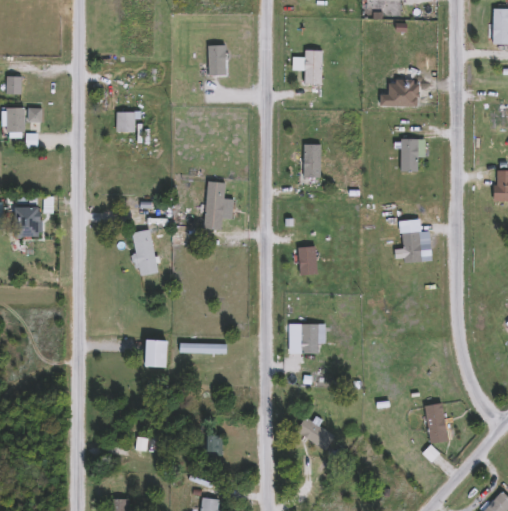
[(507,43),(492,43),(492,7),(507,7),(507,43)]
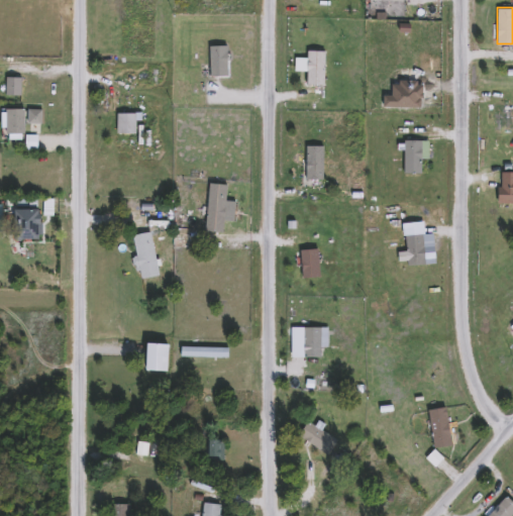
[(210,76),(210,45),(228,45),(228,76),(210,76)]
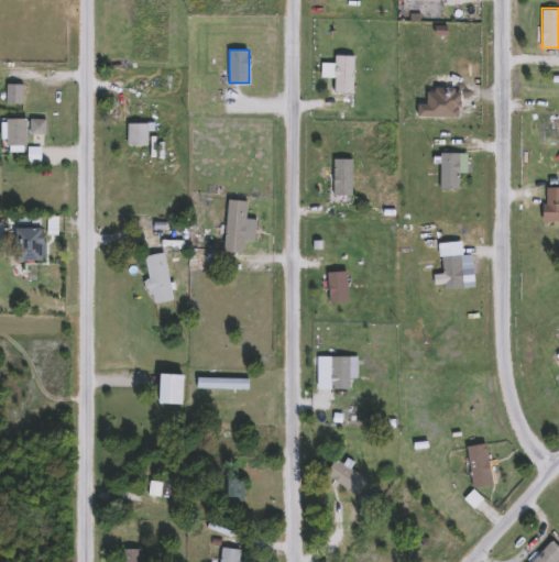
[(9,102),(9,85),(26,85),(26,102),(9,102)]
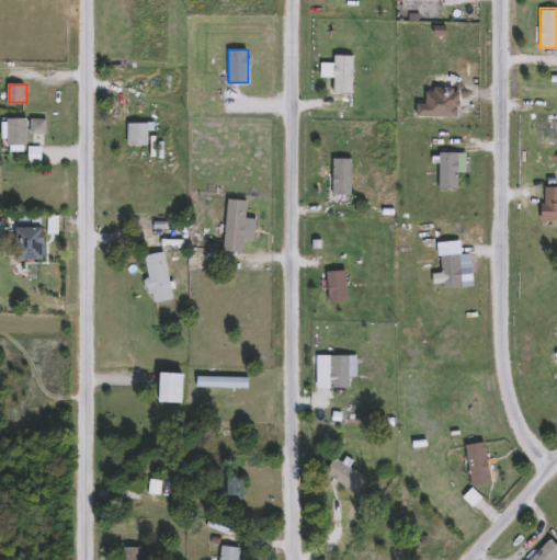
[(26,150),(7,150),(7,118),(26,118),(26,150)]
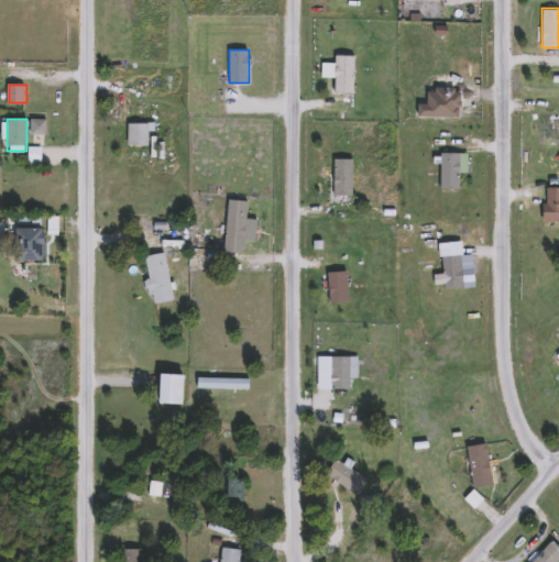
[(151,145),(128,145),(128,122),(156,122),(156,131),(151,131),(151,145)]
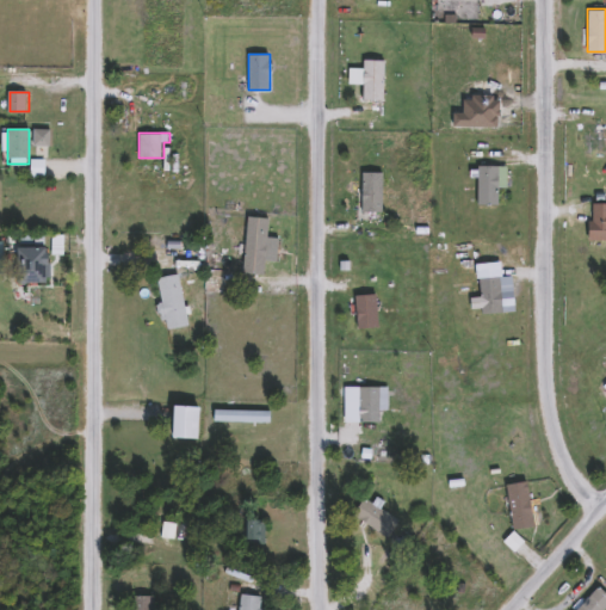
[(501,165),(501,204),(478,204),(478,165),(501,165)]
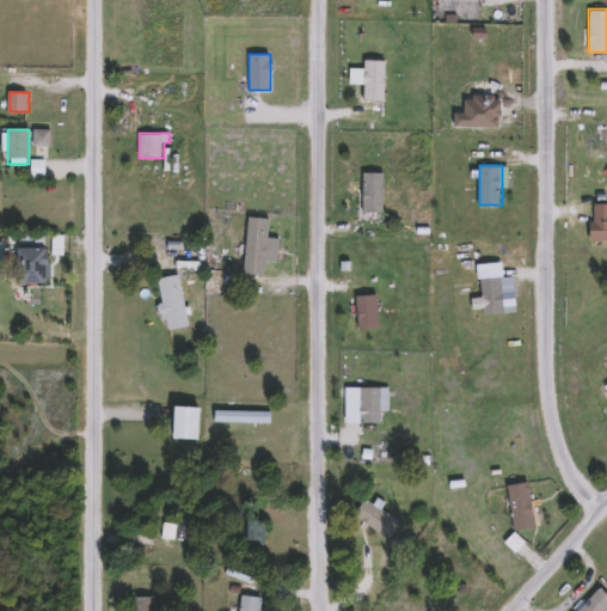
[(363,212),(363,172),(384,172),(384,212),(363,212)]
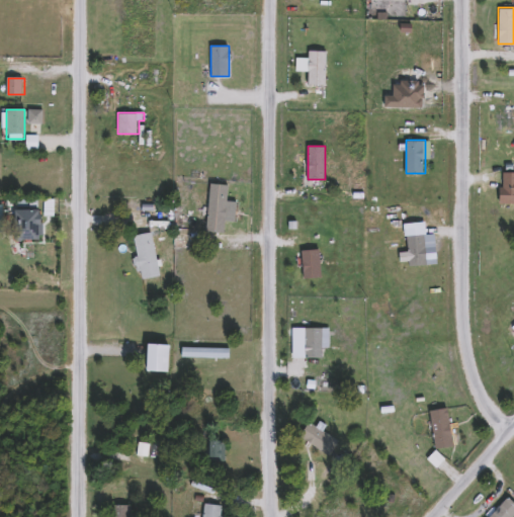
[(12,240),(11,209),(36,208),(36,239),(12,240)]
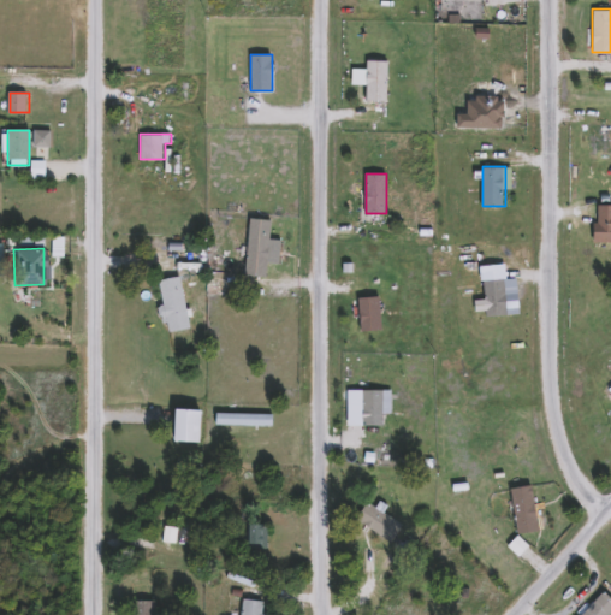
[(190,327),(167,331),(158,279),(182,275),(190,327)]
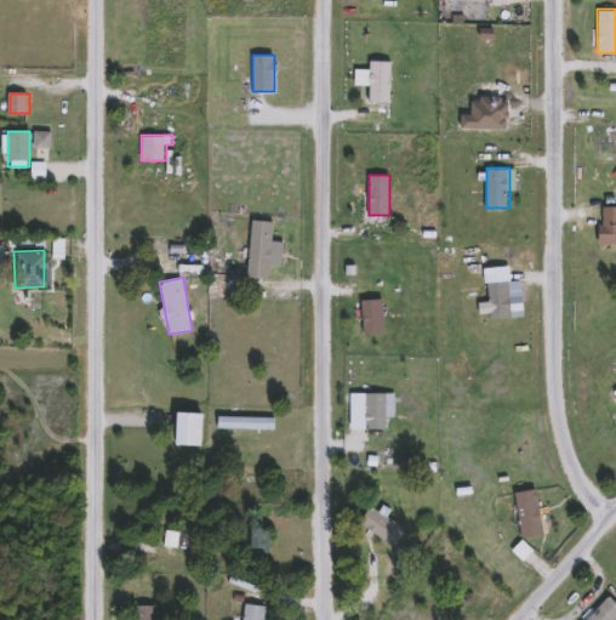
[(386,299),(386,333),(363,333),(363,299),(386,299)]
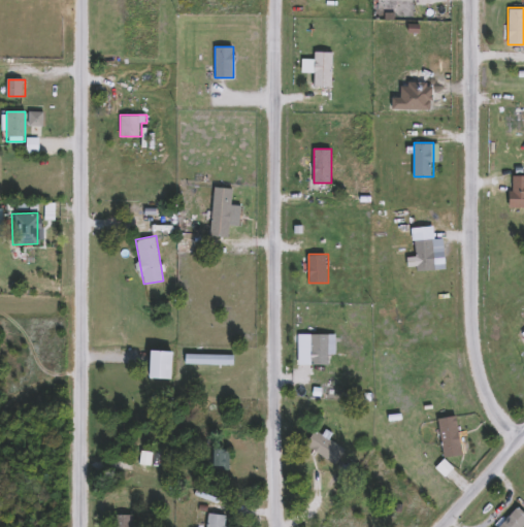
[(149,377),(149,351),(175,351),(175,377),(149,377)]
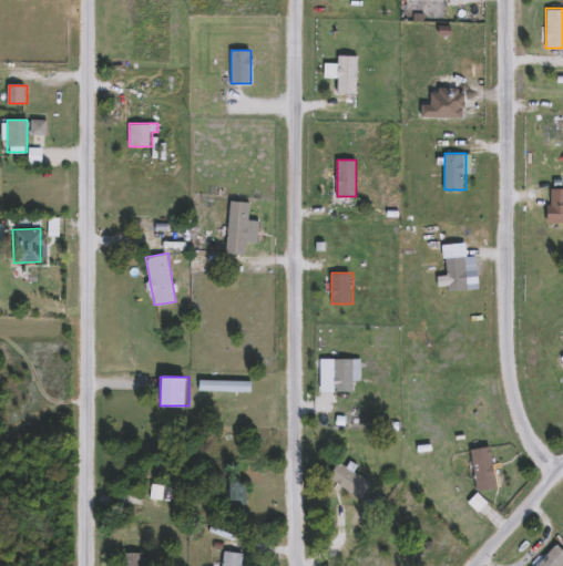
[(471,449),(491,446),(495,475),(507,474),(509,486),(477,491),(471,449)]
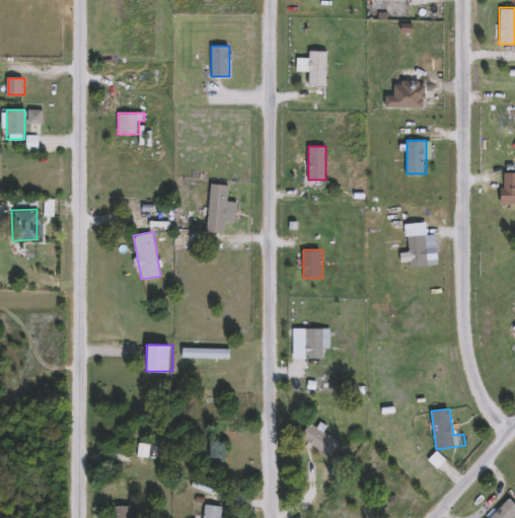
[(300,436),(310,421),(341,442),(330,456),(300,436)]
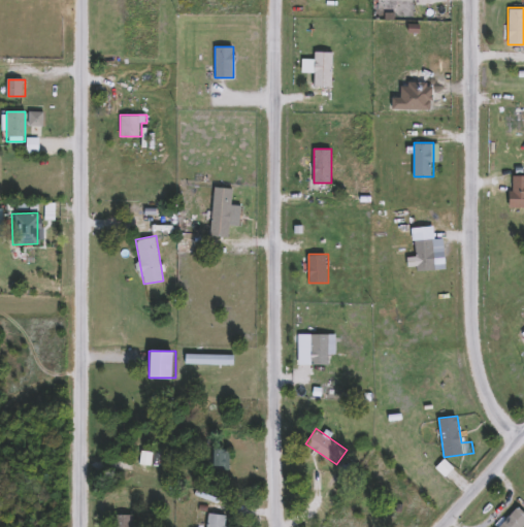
[(229,466),(213,466),(213,450),(229,450),(229,466)]
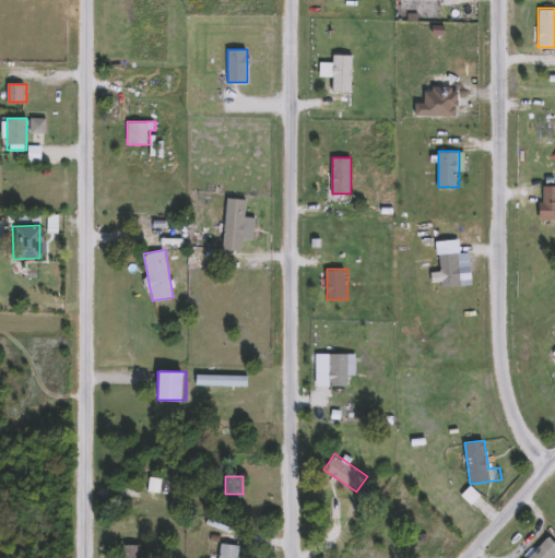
[(239,557),(215,557),(215,555),(221,555),(222,543),(241,545),(239,557)]
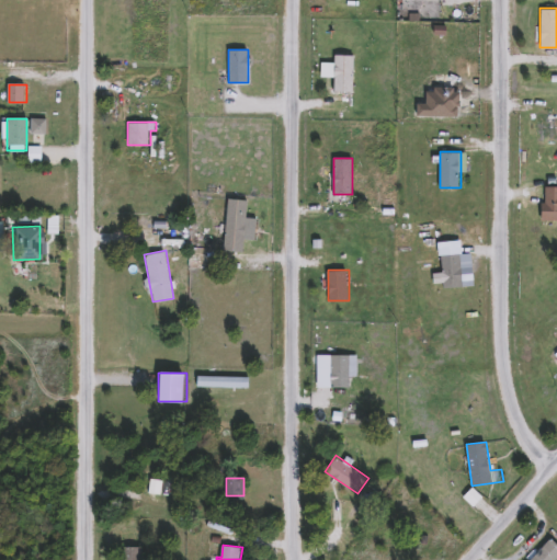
[(144,546),(144,559),(123,559),(123,546),(144,546)]
